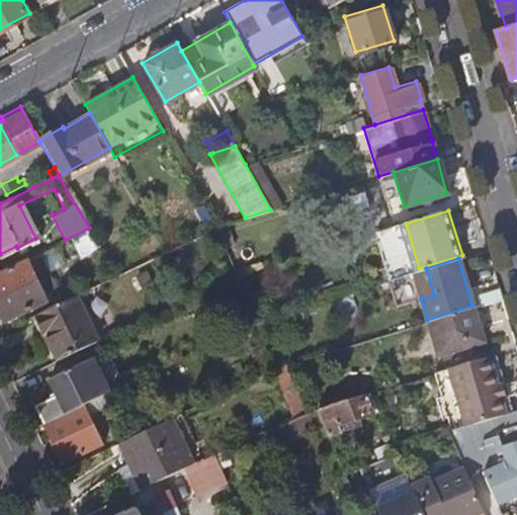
[(0,311),(4,319),(45,298),(24,259),(0,270),(0,311)]
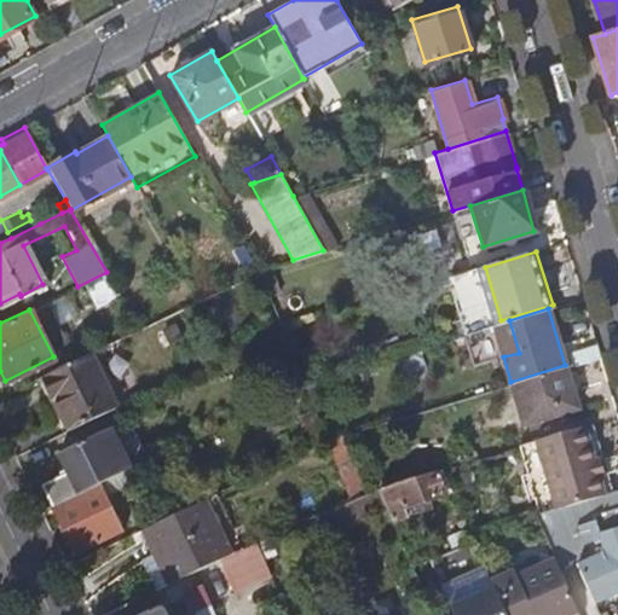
[(494,323),(471,330),(479,358),(502,350),(494,323)]
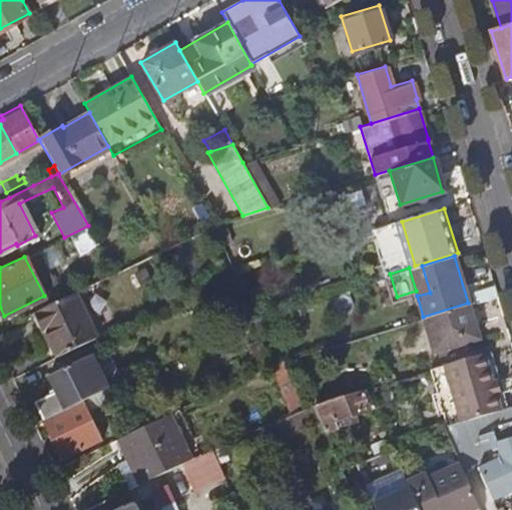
[(56,357),(94,338),(72,293),(34,311),(56,357)]
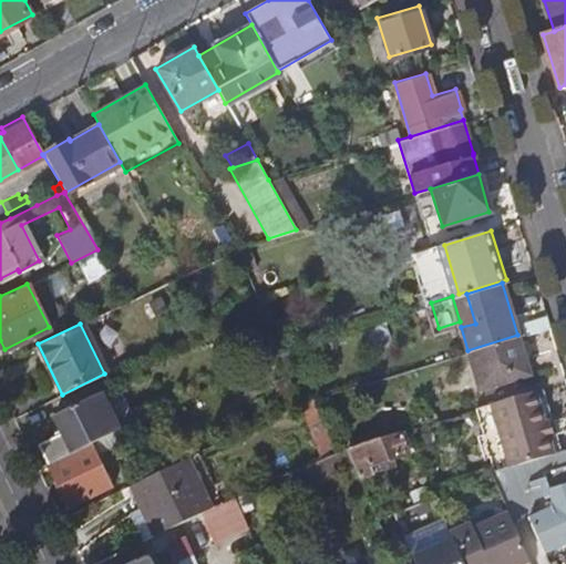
[(479,388),(528,372),(523,356),(518,341),(517,335),(467,350),(466,351),(479,388)]
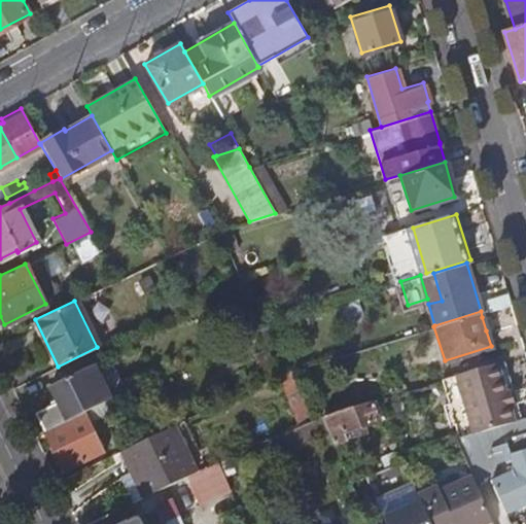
[(486,330),(491,328),(487,315),(482,317),(486,330)]
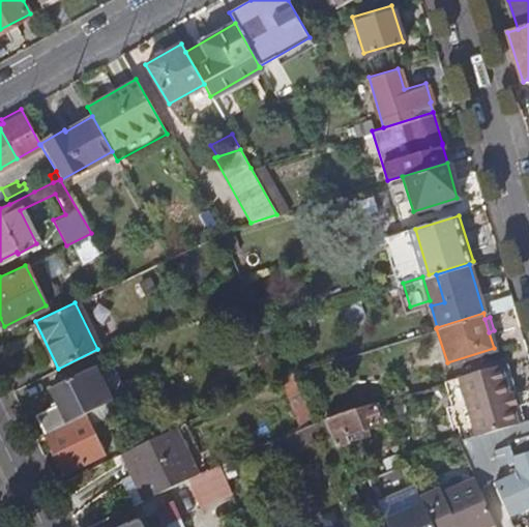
[(461,440),(517,422),(499,362),(443,380),(461,440)]
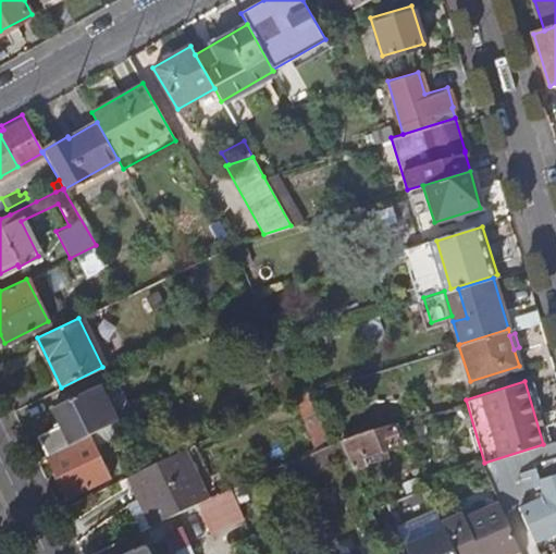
[(47,454),(88,434),(115,421),(97,384),(51,406),(60,425),(38,435),(47,454)]
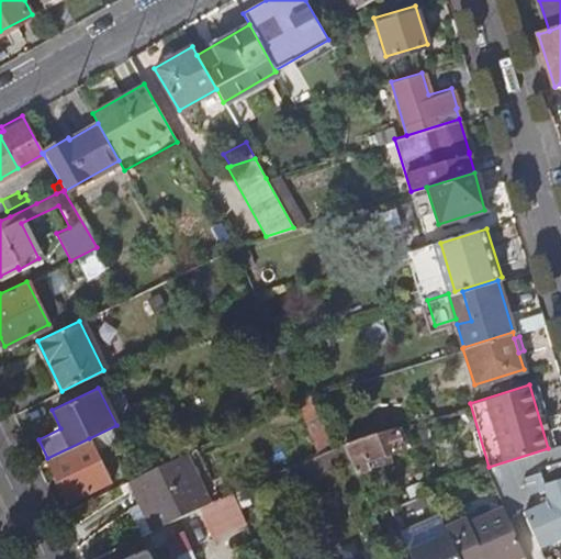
[(307,432),(323,425),(311,394),(295,399),(307,432)]
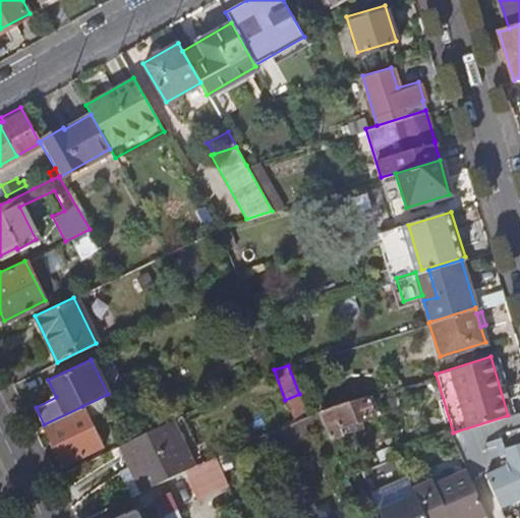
[(292,417),(306,413),(299,394),(285,400),(292,417)]
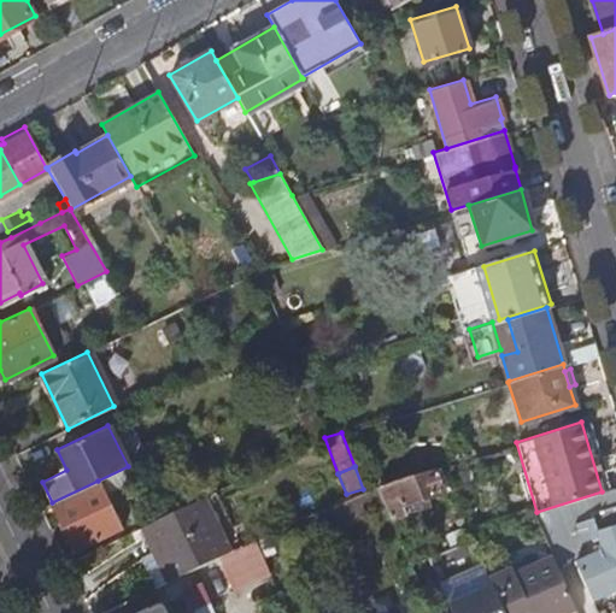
[(389,517),(405,512),(403,504),(416,500),(424,497),(443,491),(446,501),(455,499),(440,466),(375,485),(383,504),(389,517)]
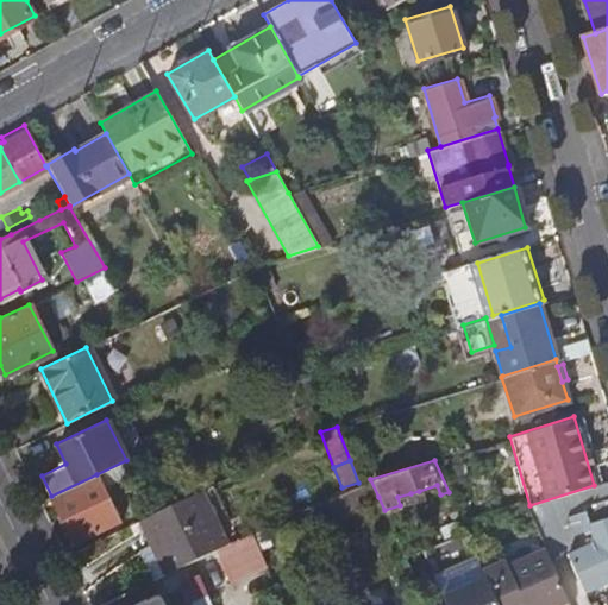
[(74,542),(119,521),(96,474),(51,496),(74,542)]
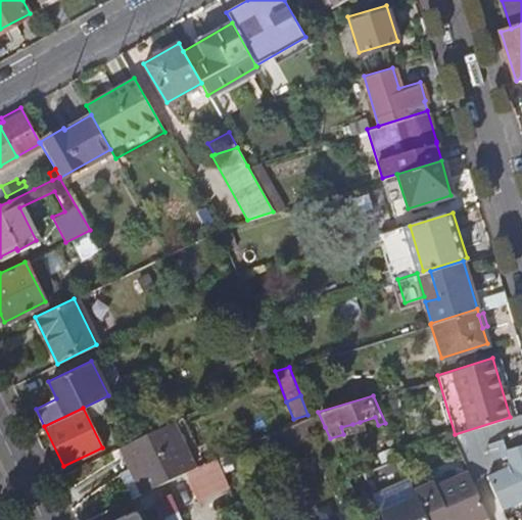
[(304,435),(325,427),(318,412),(298,420),(304,435)]
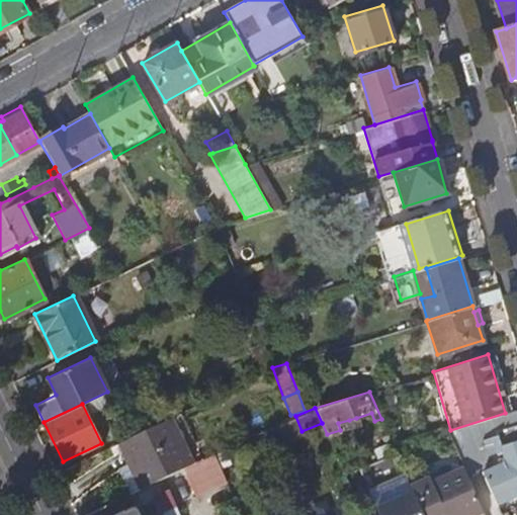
[(467,477),(482,470),(496,504),(514,497),(516,496),(516,417),(515,411),(505,413),(450,430),(447,431),(463,468),(467,477)]
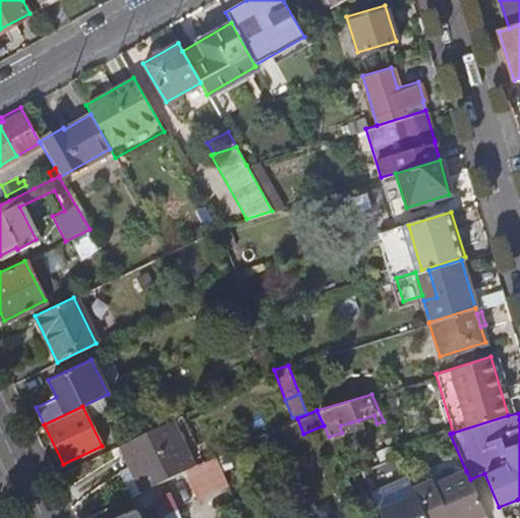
[(290,439),(303,434),(297,418),(284,423),(290,439)]
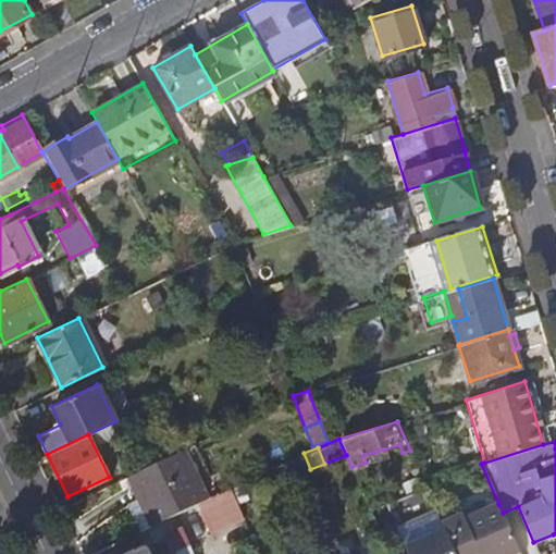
[(378,458),(385,455),(383,450),(375,452),(378,458)]
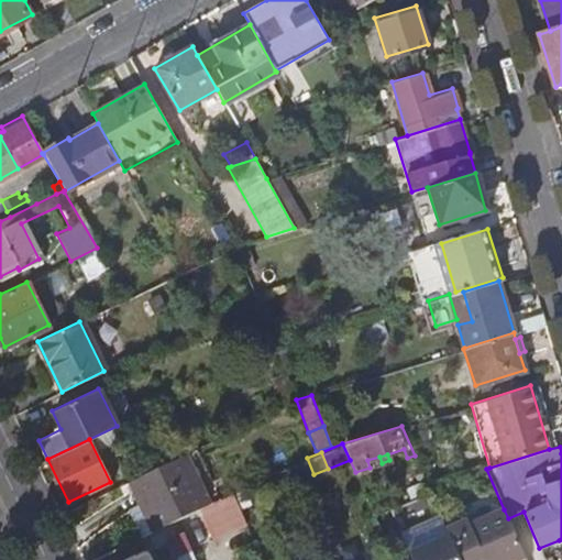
[(141,536),(177,518),(196,509),(173,459),(117,487),(141,536)]
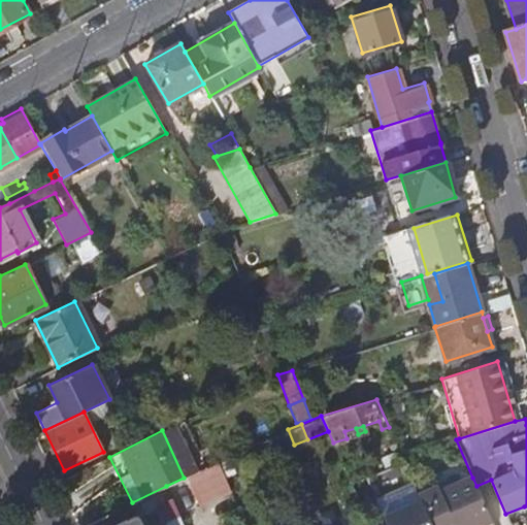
[(230,489),(218,461),(187,477),(200,503),(230,489)]
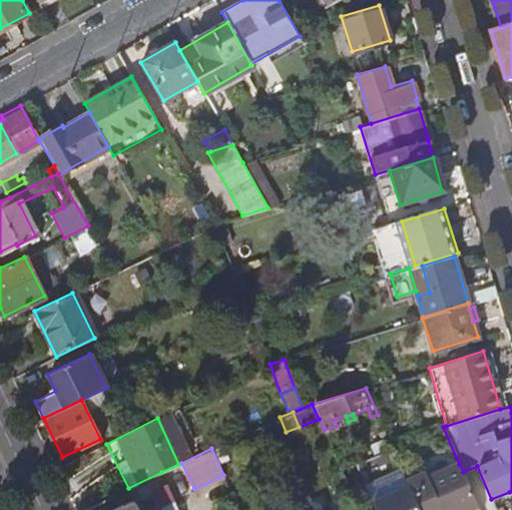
[(465,509),(477,505),(463,472),(459,464),(427,477),(426,473),(407,481),(413,494),(419,509),(465,509)]
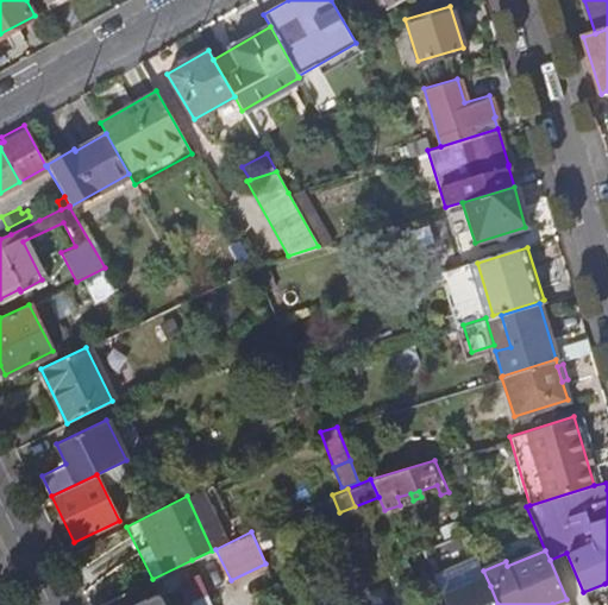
[(467,604),(497,604),(490,586),(464,598),(467,604)]
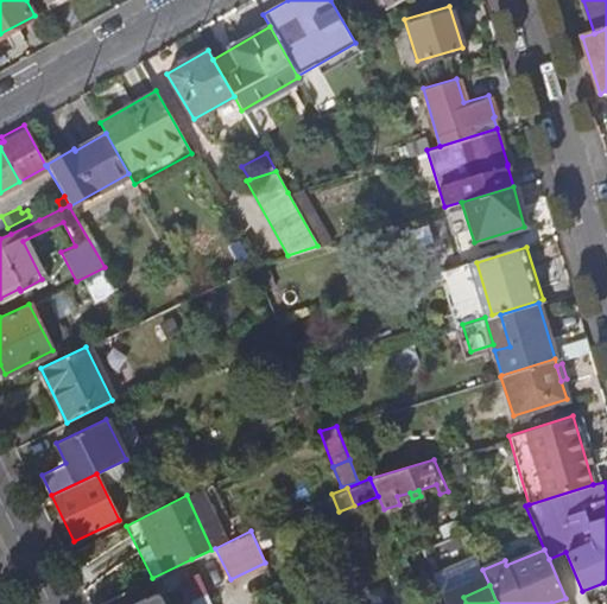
[(163,603),(158,593),(136,603),(163,603)]
